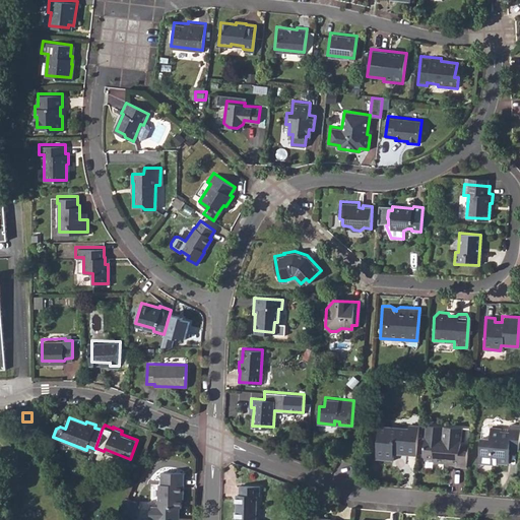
[(395,453),(416,455),(419,425),(410,425),(409,429),(380,426),(377,457),(394,459),(395,453)]
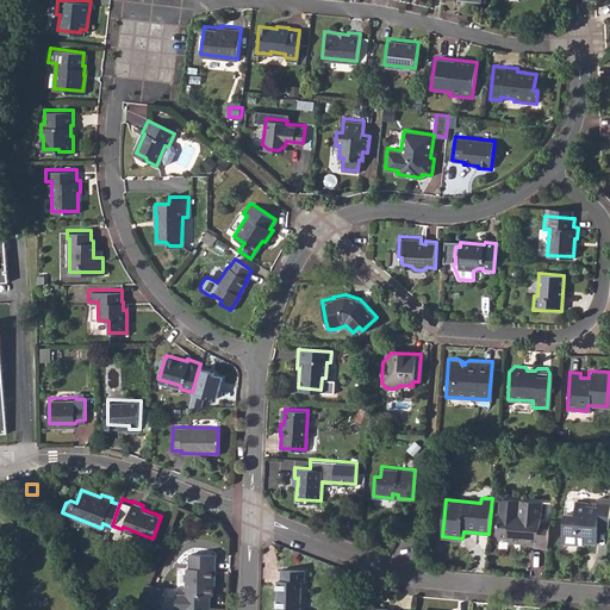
[(541,521),(542,502),(503,498),(499,531),(503,536),(509,537),(511,541),(522,542),(531,543),(531,547),(547,548),(551,522),(541,521)]
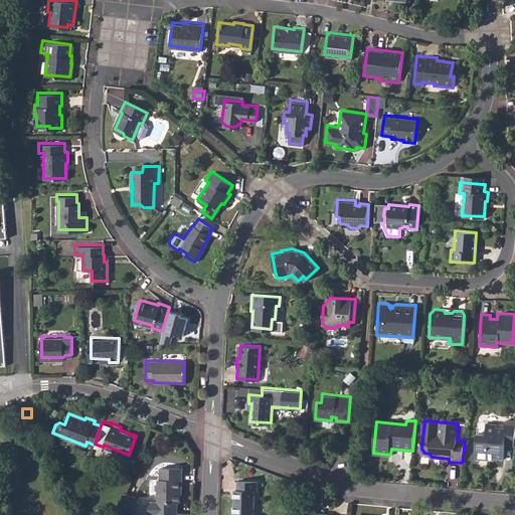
[(503,460),(504,445),(514,446),(514,434),(514,422),(503,421),(503,425),(486,423),(485,435),(476,434),(474,460),(493,462),(493,460),(503,460)]
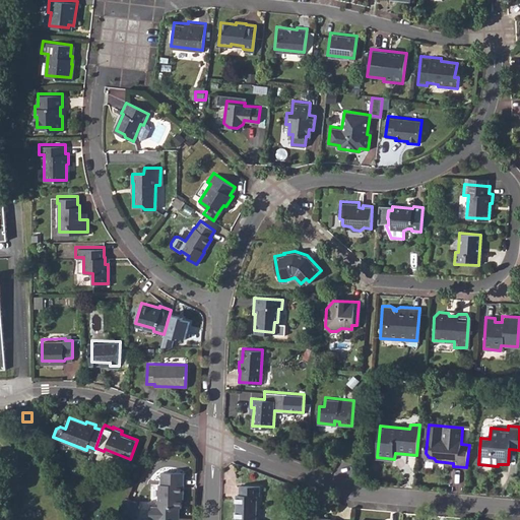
[(179,519),(179,507),(181,507),(182,493),(184,494),(185,472),(163,471),(161,483),(159,482),(159,507),(150,507),(150,519),(158,519),(179,519)]
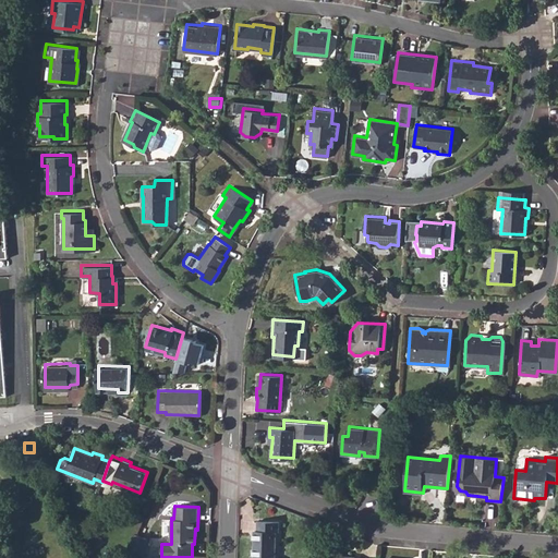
[(284,557),(277,557),(278,521),(281,522),(281,511),(258,510),(258,521),(255,521),(254,557),(266,557),(265,557),(284,557)]
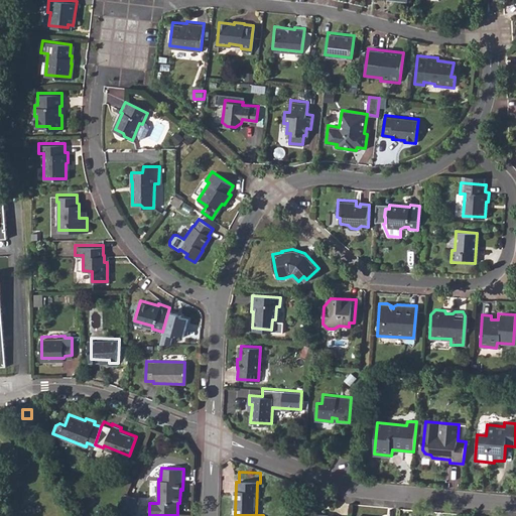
[(128,515),(133,499),(123,496),(116,515),(128,515)]
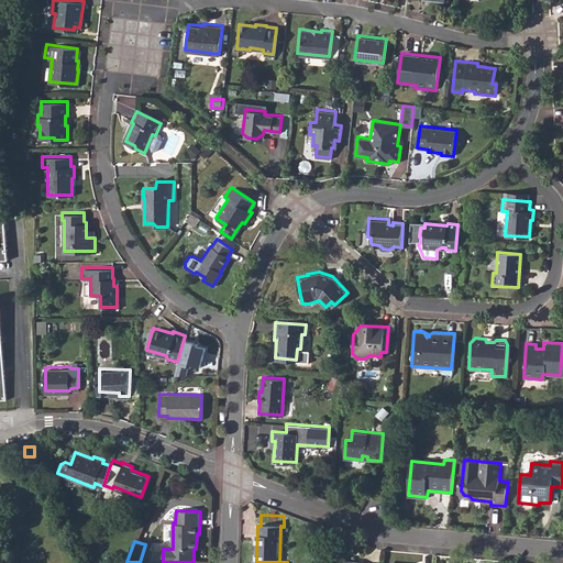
[(144,562),(150,547),(145,544),(140,562),(144,562)]
